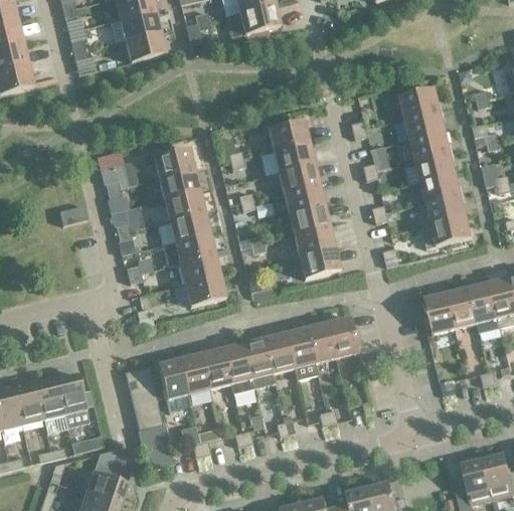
[(61,3),(63,11),(75,8),(74,0),(61,3)]
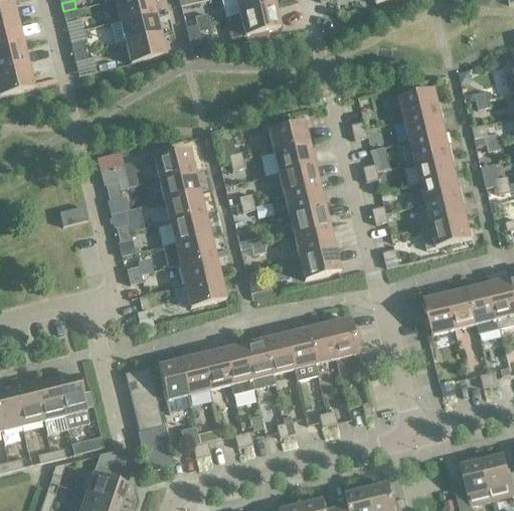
[(156,11),(152,0),(116,0),(121,19),(156,11)]
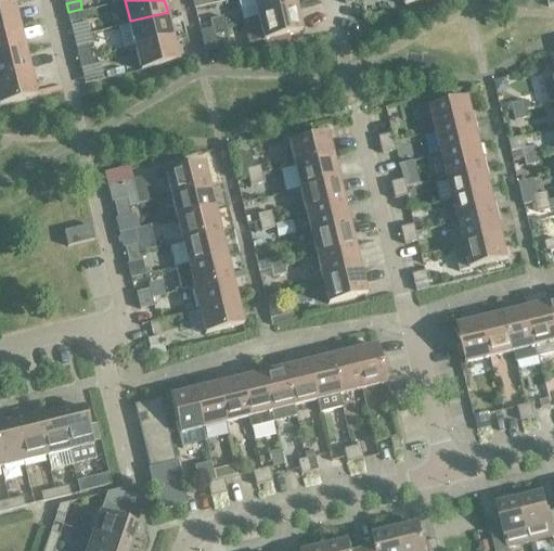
[(296,4),(295,0),(255,0),(258,13),(296,4)]
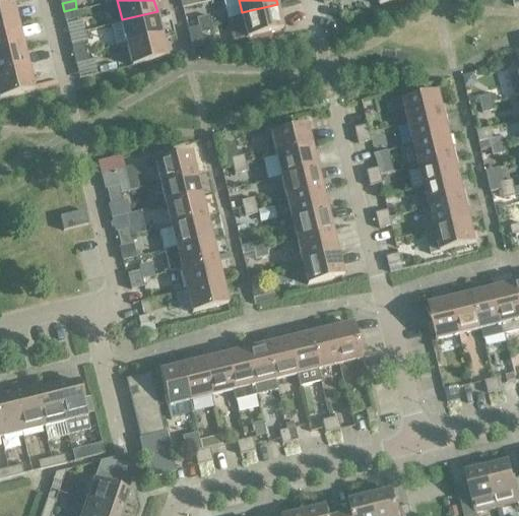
[(0,26),(18,22),(13,1),(0,4),(0,26)]
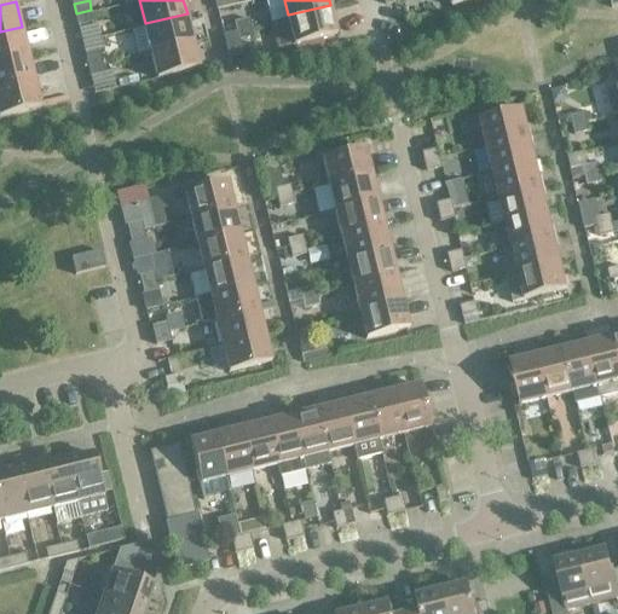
[(338,32),(330,5),(288,15),(275,18),(281,45),(338,32)]
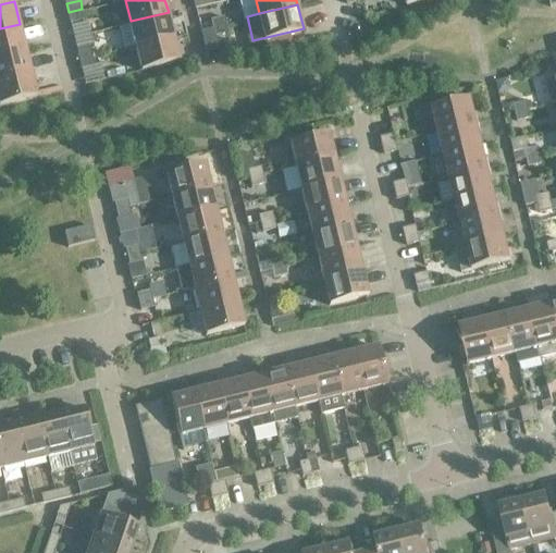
[(84,16),(82,9),(69,12),(71,21),(84,16)]
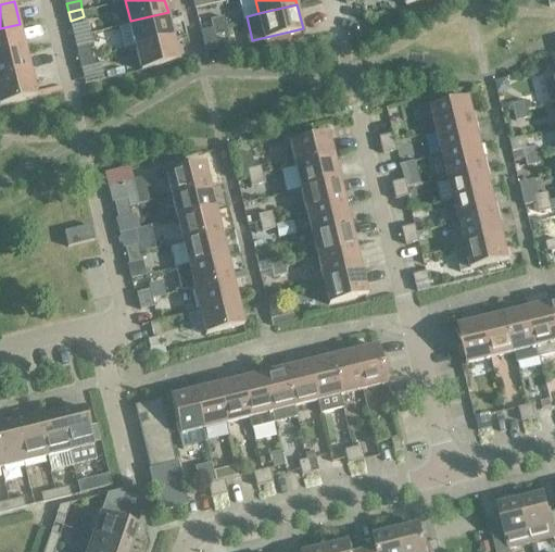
[(174,35),(168,12),(130,21),(120,24),(125,47),(136,44),(174,35)]
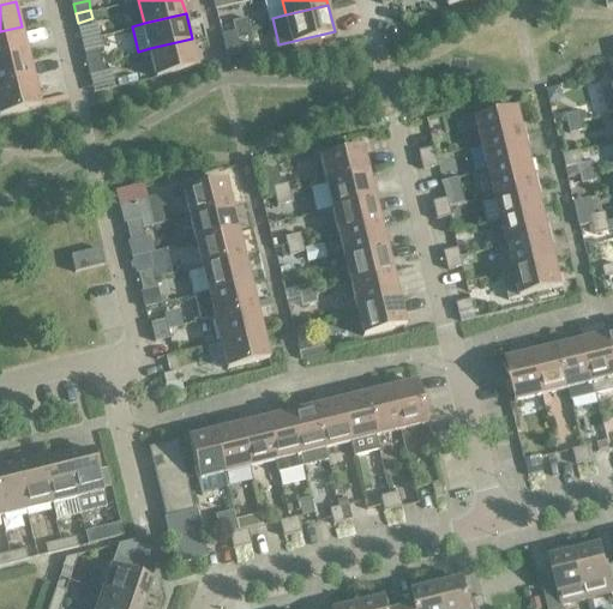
[(233,18),(235,28),(250,24),(247,14),(233,18)]
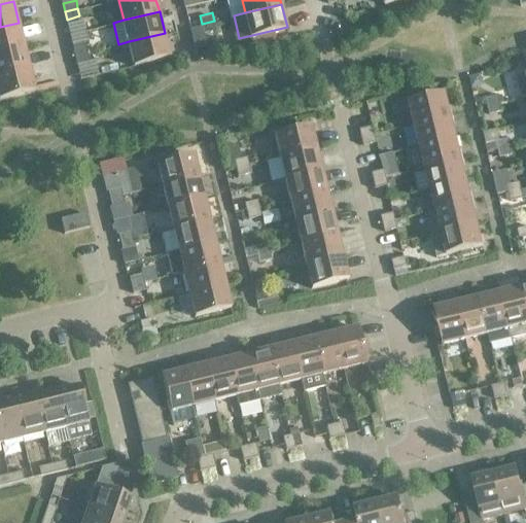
[(216,29),(214,21),(202,24),(203,32),(216,29)]
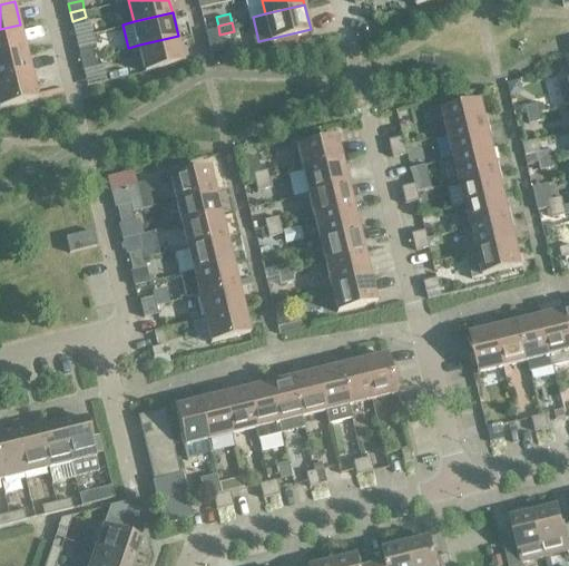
[(0,54),(26,48),(20,25),(0,29),(0,54)]
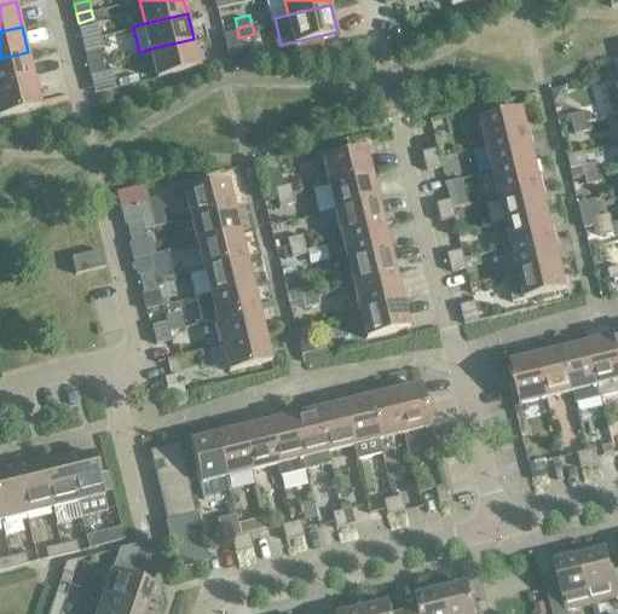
[(200,65),(194,39),(151,48),(157,75),(200,65)]
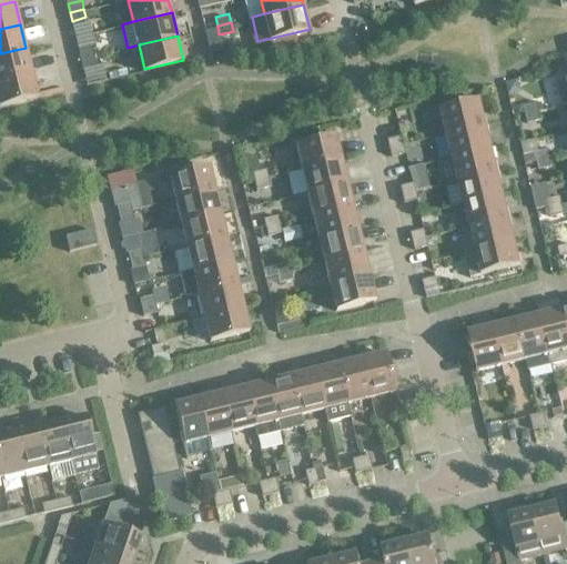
[(79,50),(81,59),(95,56),(93,47),(79,50)]
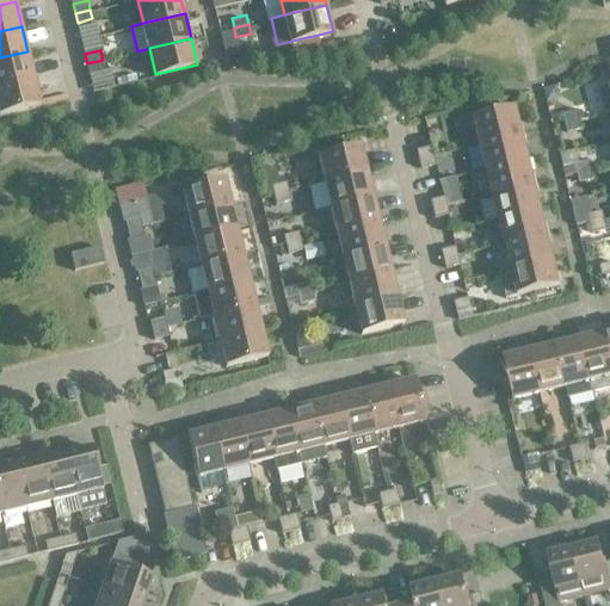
[(0,84),(35,76),(28,51),(0,57),(0,84)]
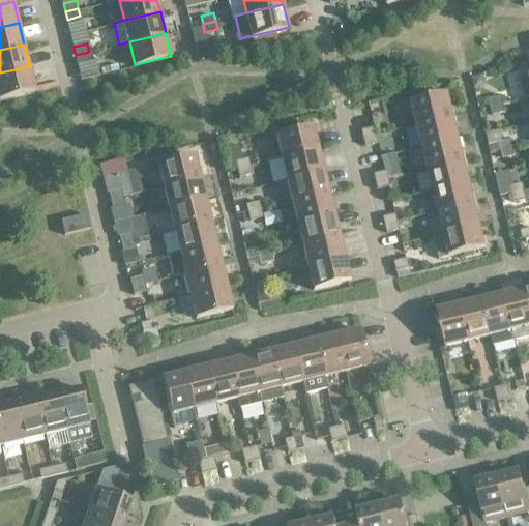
[(91,59),(89,52),(76,55),(78,62),(91,59)]
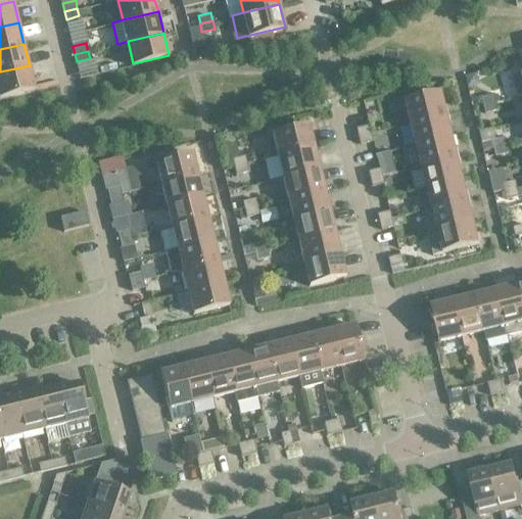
[(0,96),(35,88),(30,65),(0,72),(0,96)]
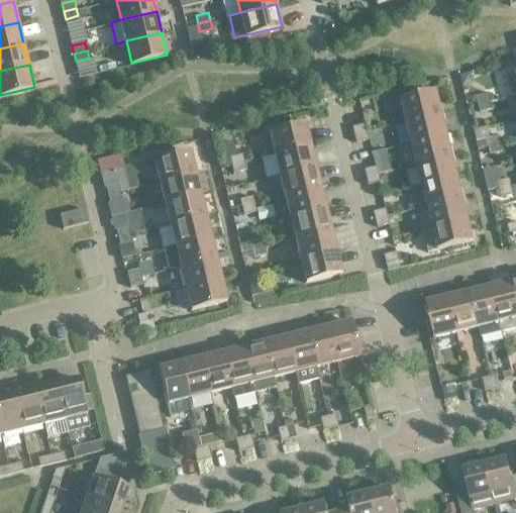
[(472,70),(460,73),(463,83),(470,82),(474,75),(472,70)]
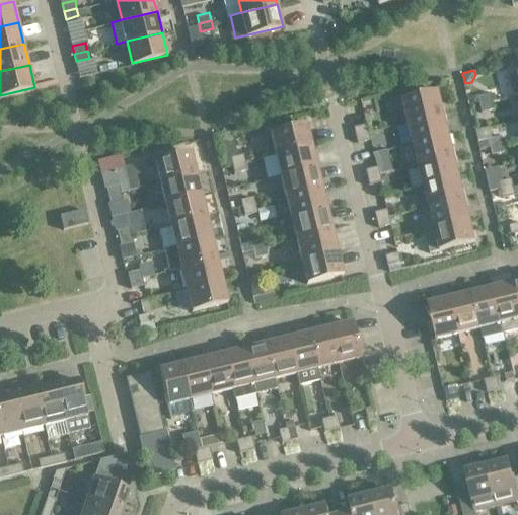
[(403,97),(409,120),(444,111),(439,88),(403,97)]
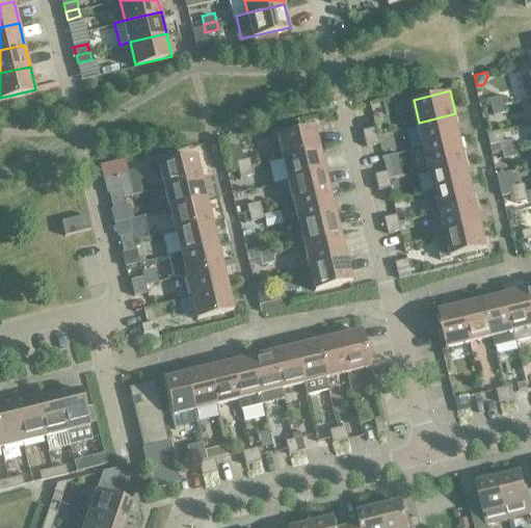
[(504,94),(490,97),(493,105),(505,102),(504,94)]
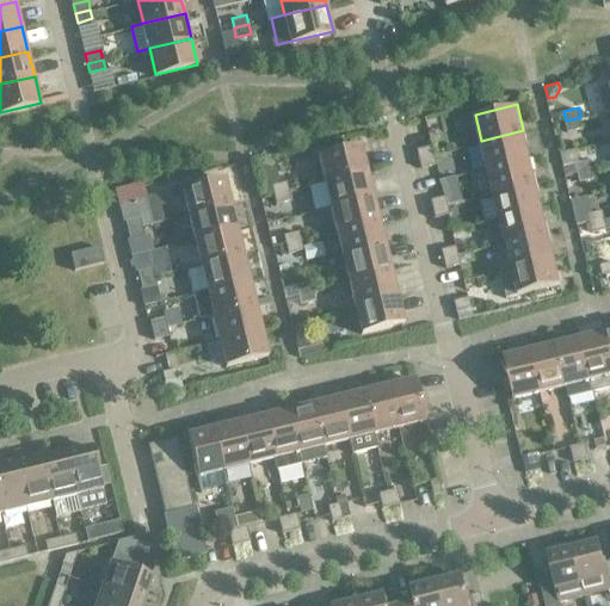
[(583,125),(580,117),(566,121),(568,129),(583,125)]
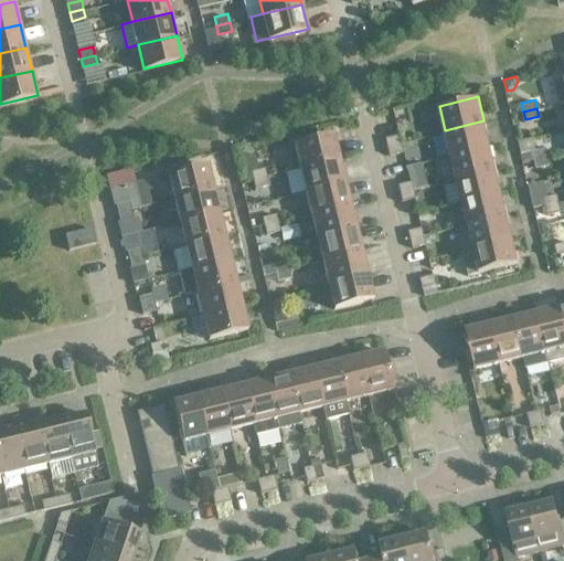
[(489,144),(483,120),(445,130),(450,154),(489,144)]
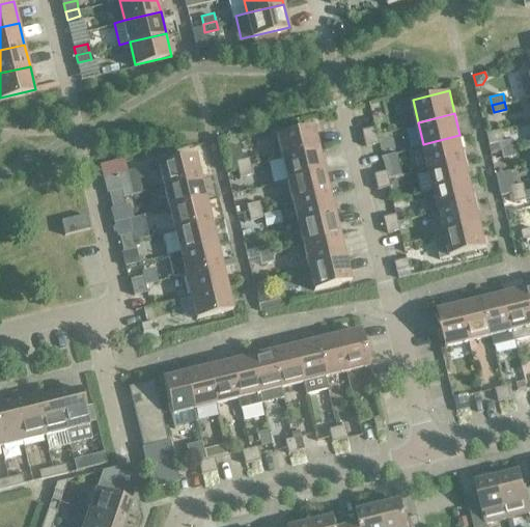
[(318,147),(313,125),(277,133),(282,156),(318,147)]
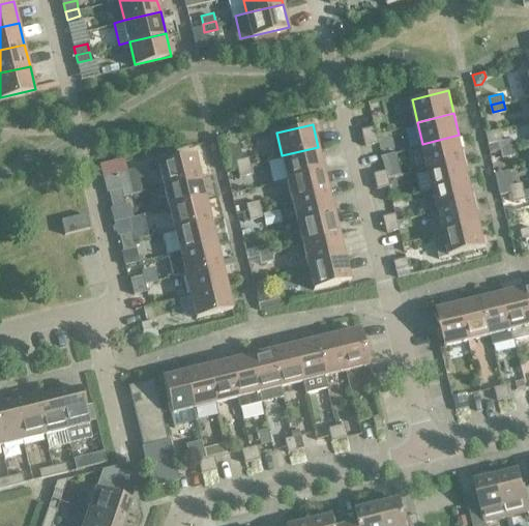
[(362,127),(364,136),(377,132),(375,124),(362,127)]
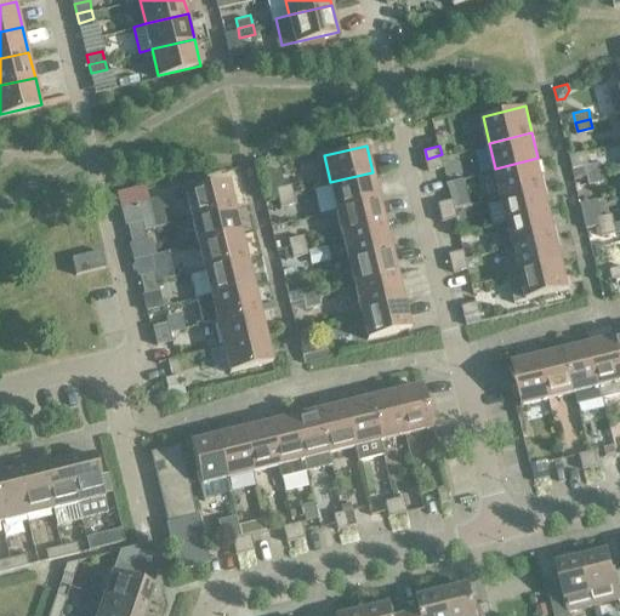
[(444,164),(442,154),(427,159),(430,167),(444,164)]
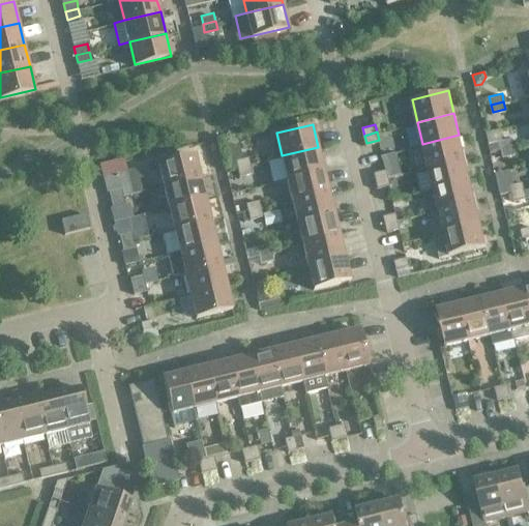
[(465,156),(459,135),(422,144),(429,166),(465,156)]
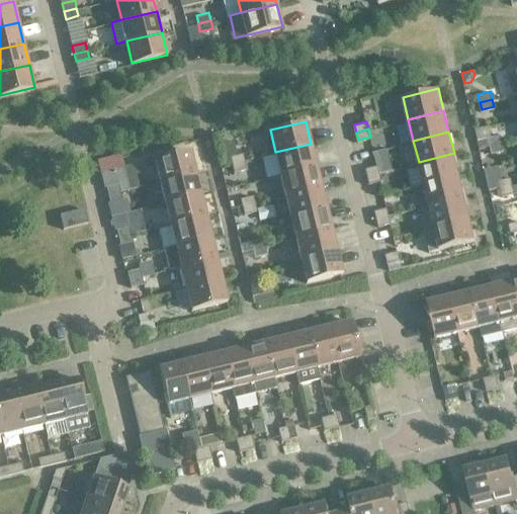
[(501,134),(488,137),(490,145),(503,141),(501,134)]
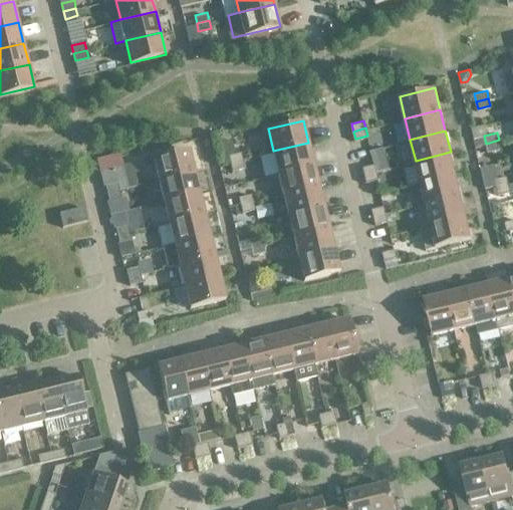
[(232,137),(217,140),(223,164),(230,162),(228,154),(235,152),(232,137)]
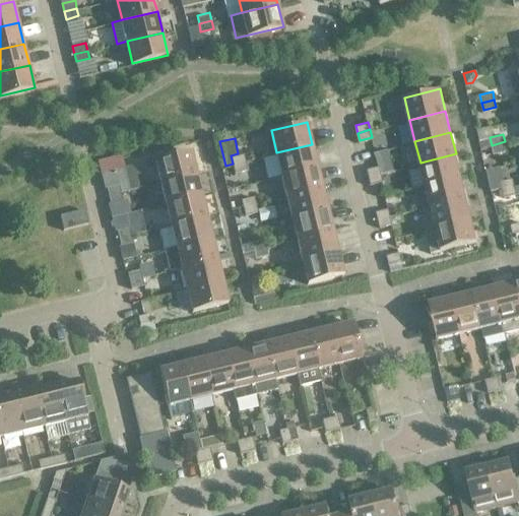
[(507,149),(505,141),(492,145),(494,152),(507,149)]
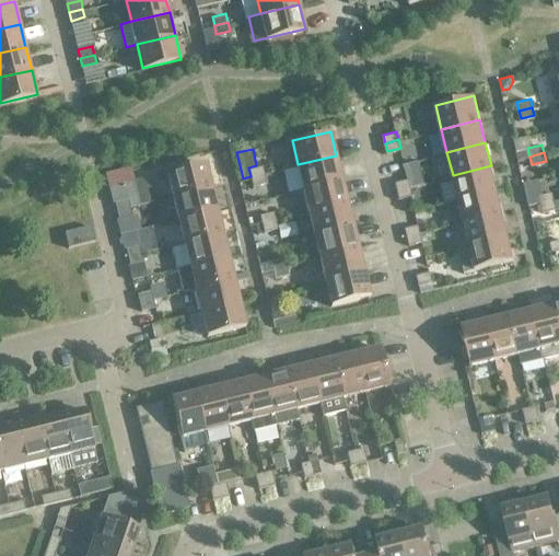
[(341,178),(336,155),(298,164),(303,187),(341,178)]
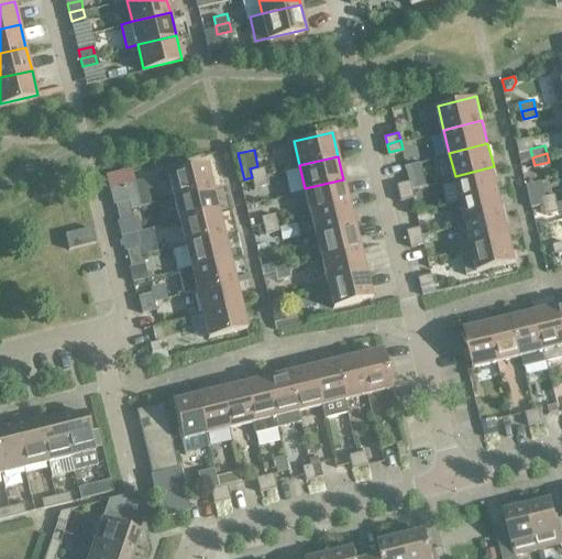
[(212,186),(207,162),(168,172),(174,196),(212,186)]
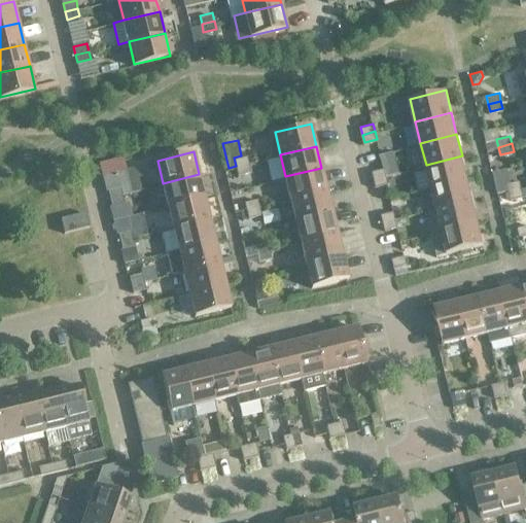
[(241,155),(234,158),(236,166),(249,163),(247,154),(241,155)]
